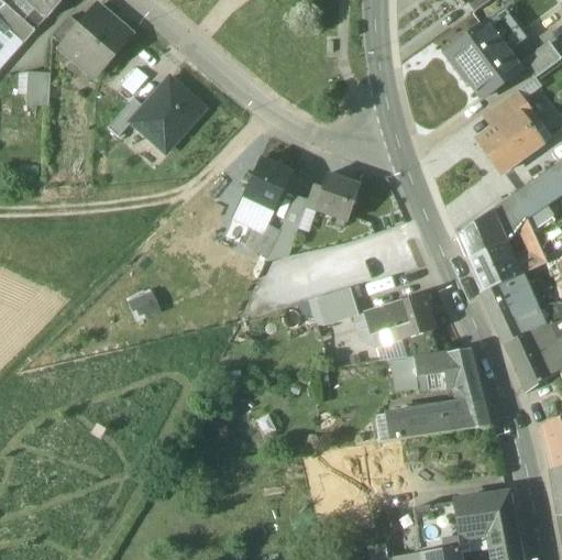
[(0,3),(0,28),(3,24),(14,11),(3,0),(0,3)]
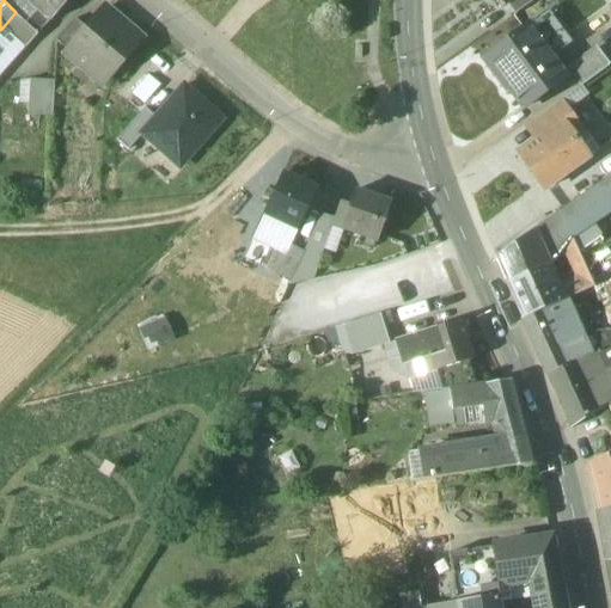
[(30,0),(29,1),(38,8),(26,22),(38,32),(67,0),(30,0)]
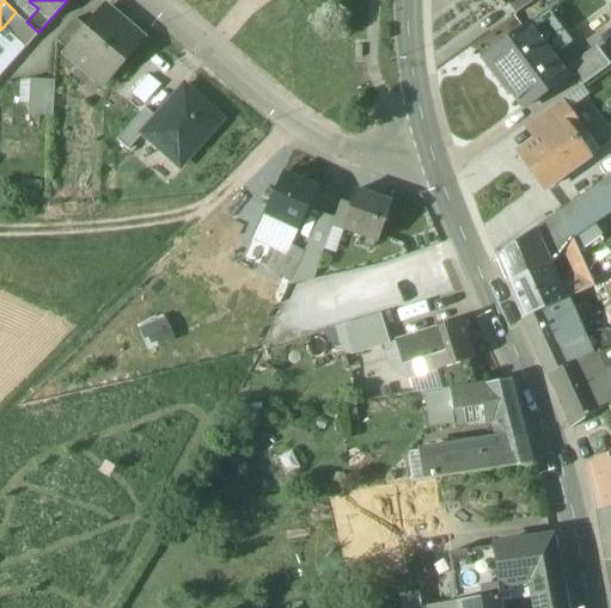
[(511,0),(509,1),(517,12),(535,0),(511,0)]
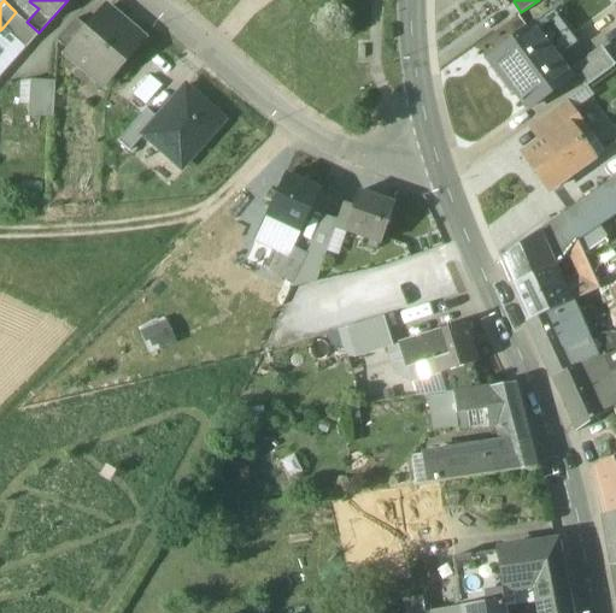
[(144,37),(106,6),(89,25),(70,48),(69,49),(105,81),(144,37)]
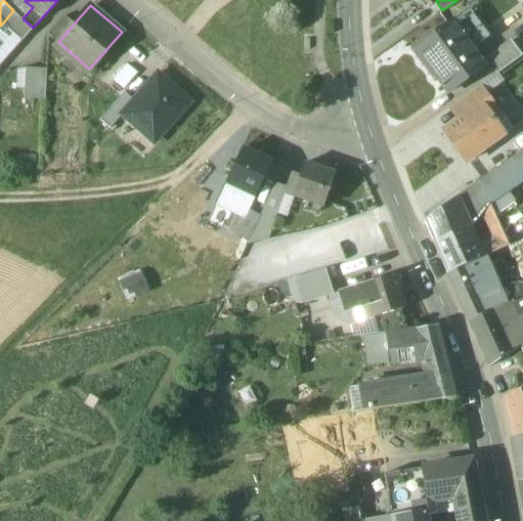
[(469,9),(453,20),(473,47),(488,35),(469,9)]
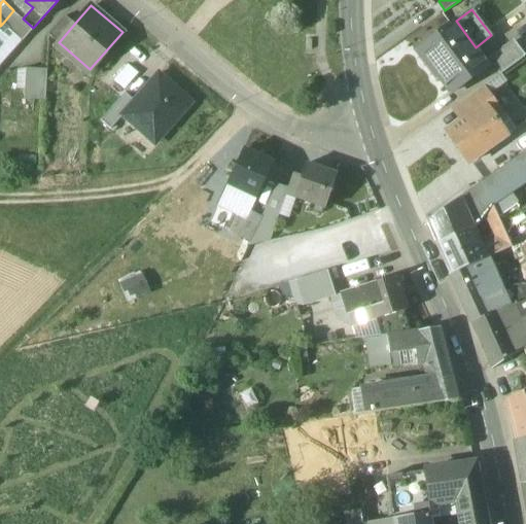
[(13,10),(3,23),(22,40),(33,28),(23,19),(13,10)]
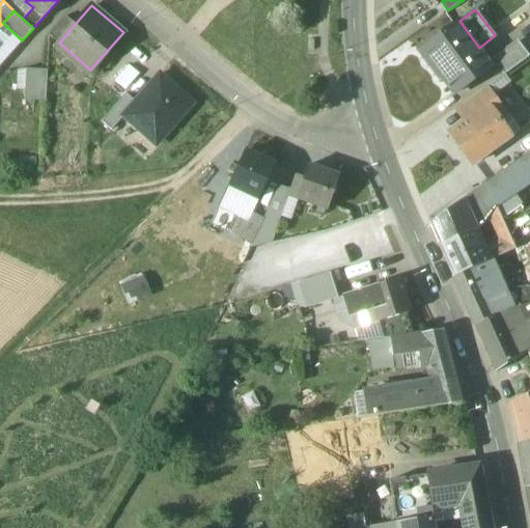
[(66,14),(50,32),(60,42),(77,22),(66,14)]
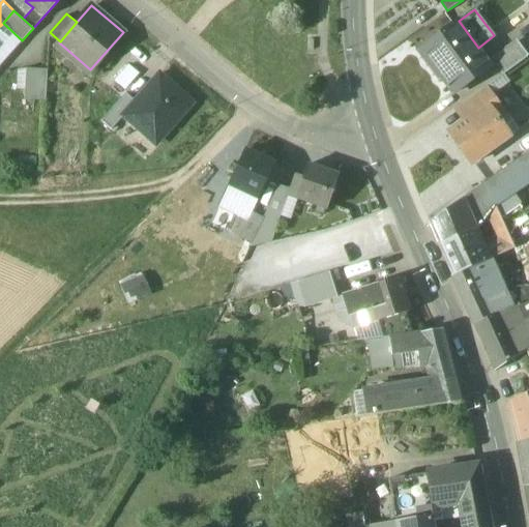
[(459,21),(418,51),(438,77),(441,74),(454,92),(491,64),(478,48),(459,21)]
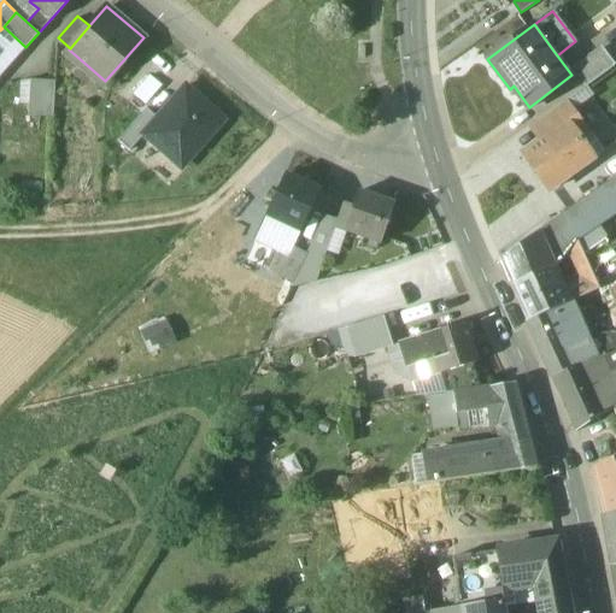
[(602,47),(574,66),(587,83),(611,66),(615,64),(602,47)]
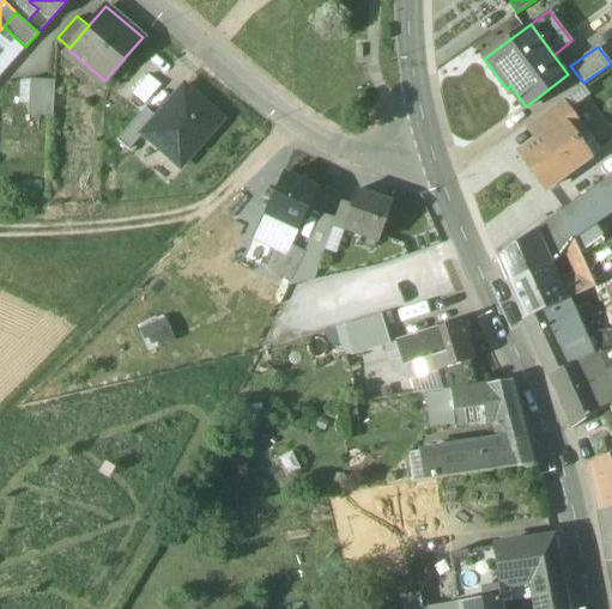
[(583,83),(582,84),(591,96),(611,79),(611,72),(607,66),(583,83)]
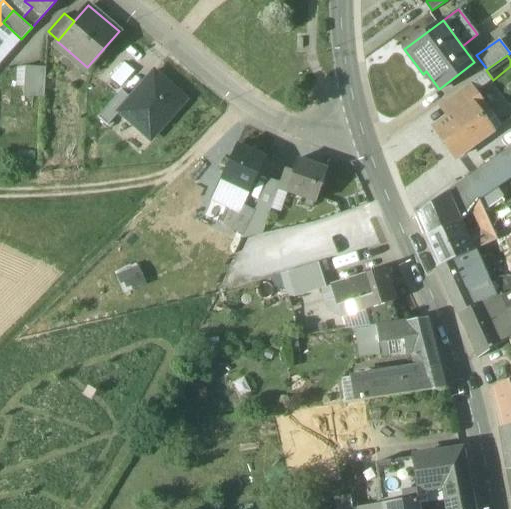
[(122,82),(136,68),(127,59),(113,73),(122,82)]
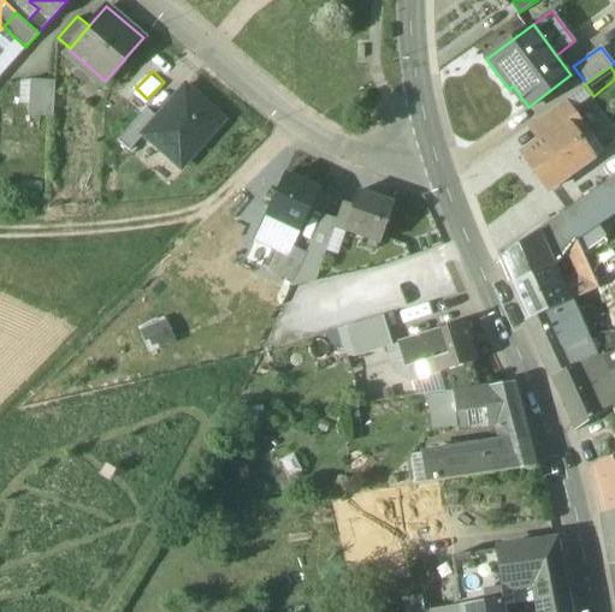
[(55,78),(31,77),(29,113),(54,114),(55,78)]
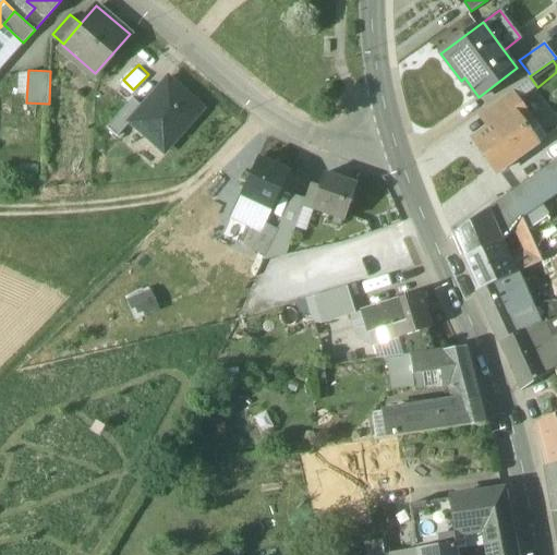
[(203,107),(169,76),(143,106),(130,120),(157,145),(171,130),(177,135),(203,107)]
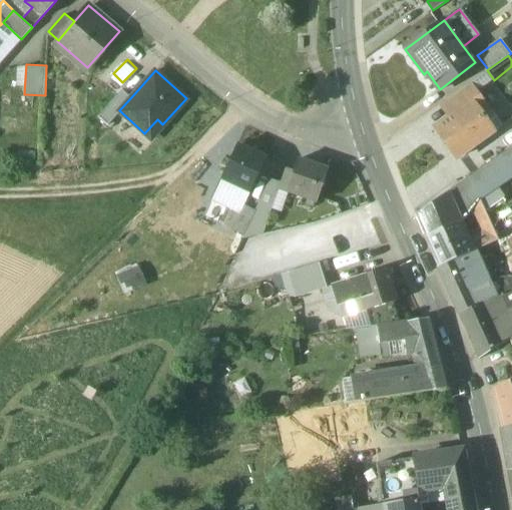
[(511,72),(502,79),(511,90),(511,72)]
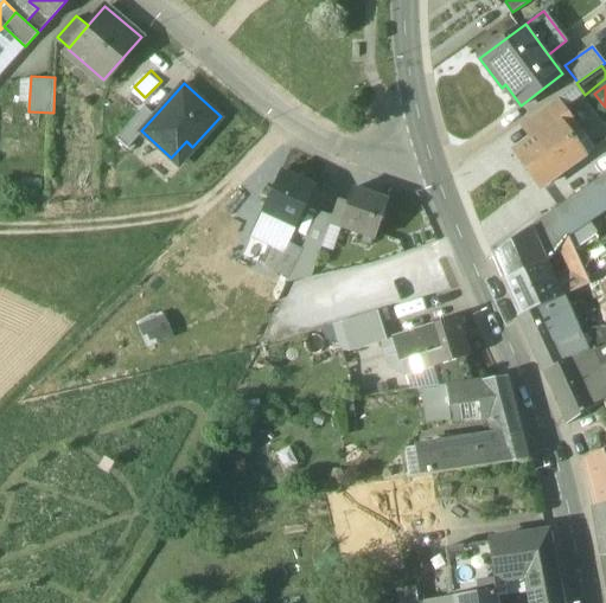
[(557,96),(534,113),(544,128),(557,120),(569,113),(557,96)]
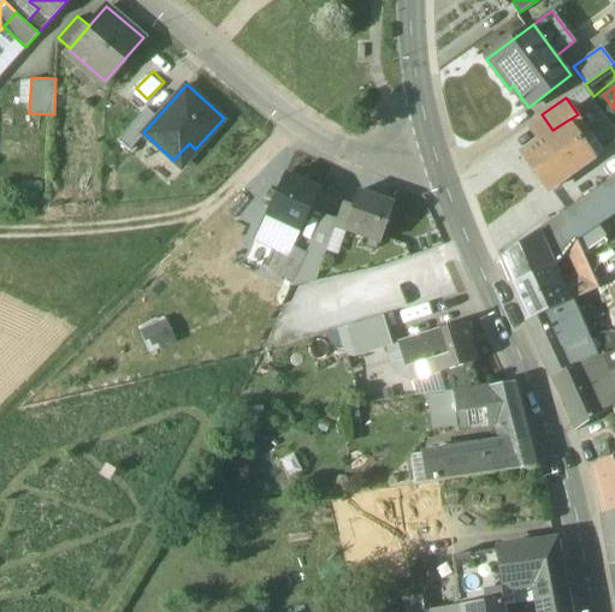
[(118,138),(129,148),(143,132),(158,117),(147,106),(118,138)]
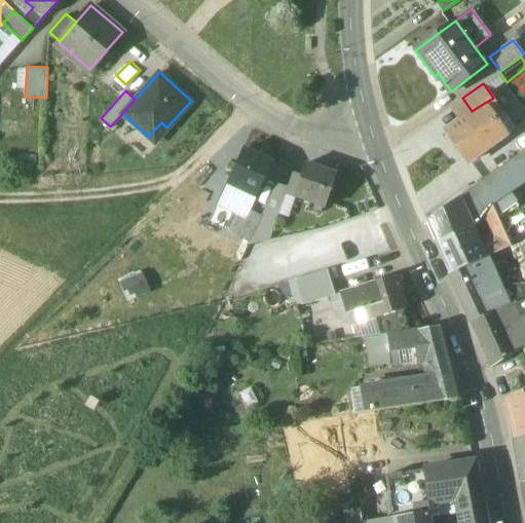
[(462,98),(450,107),(459,120),(472,111),(462,98)]
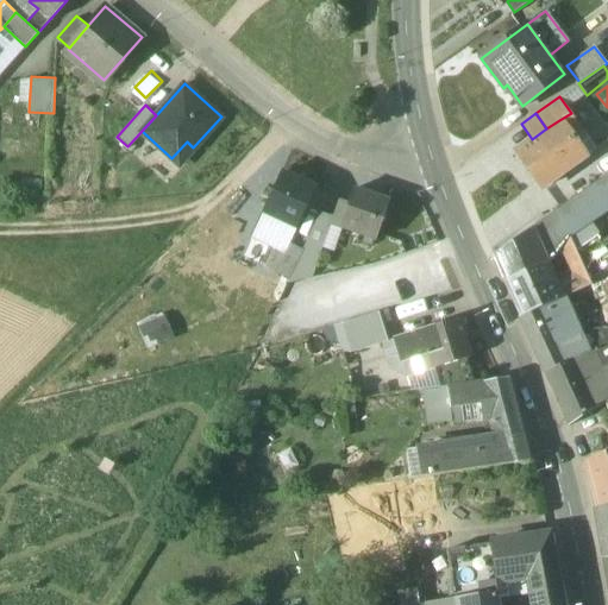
[(532,139),(519,149),(546,187),(584,158),(572,142),(575,139),(572,136),(571,137),(559,120),(546,128),(532,139)]
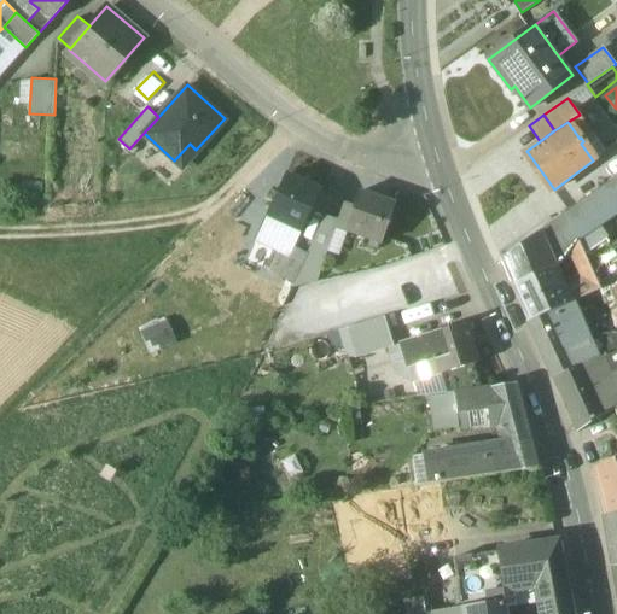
[(320,189),(285,174),(267,214),(302,229),(320,189)]
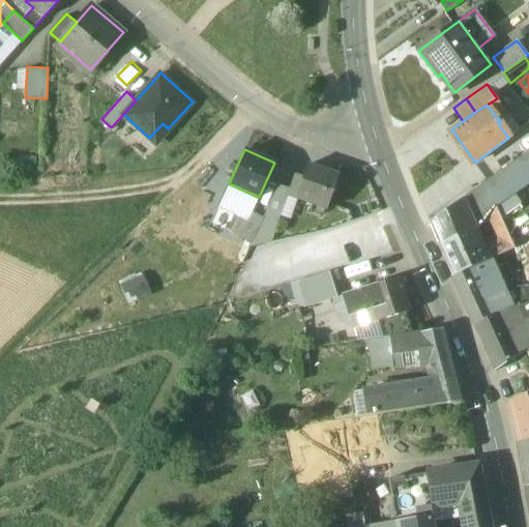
[(528,152),(486,183),(495,205),(528,182),(528,152)]
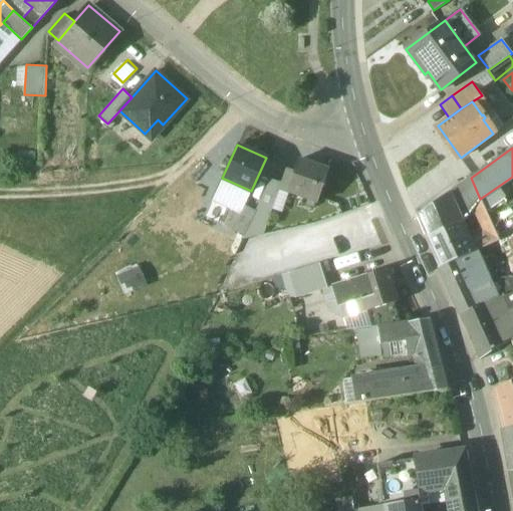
[(328,171),(298,161),(295,171),(286,168),(281,182),(280,181),(277,189),(279,189),(317,203),(328,171)]
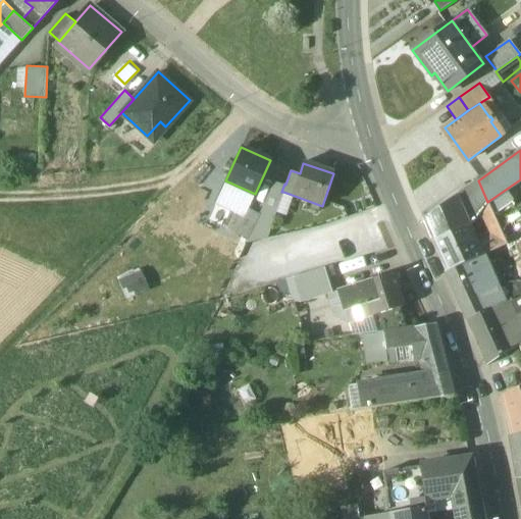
[(249,237),(247,241),(268,236),(283,192),(281,192),(284,184),(275,179),(260,213),(249,237)]
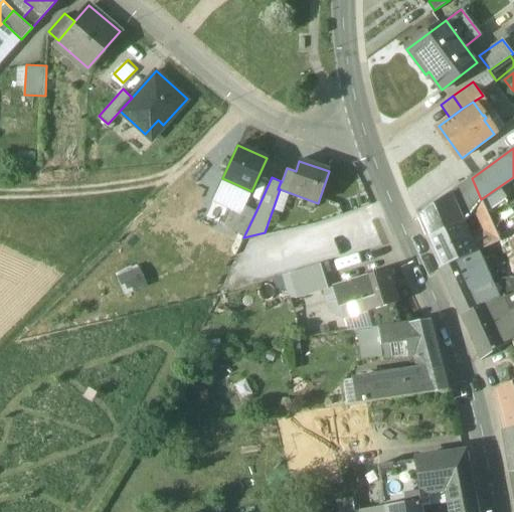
[(472,178),(417,215),(426,235),(470,216),(481,199),(472,178)]
